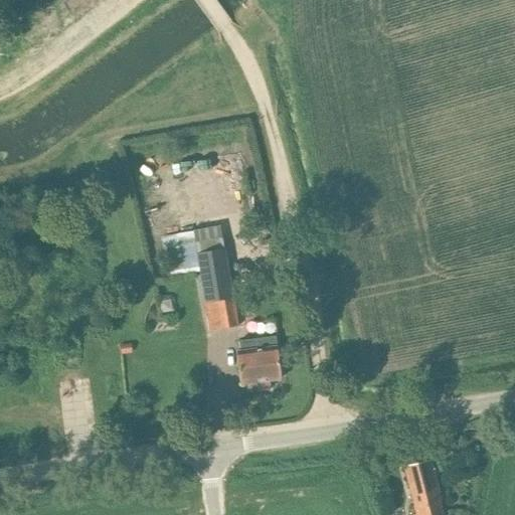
[(206,182),(203,162),(181,165),(184,185),(206,182)]
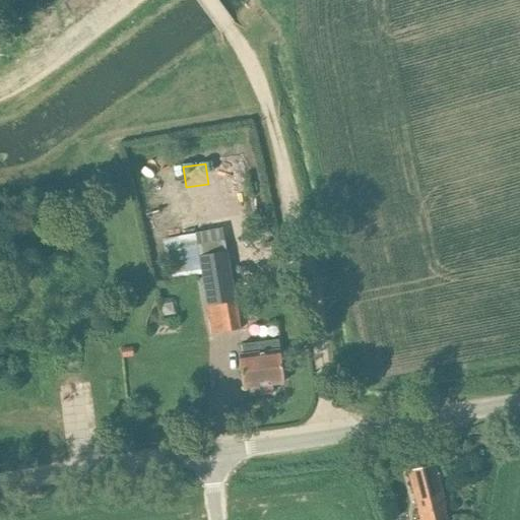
[(169,260),(171,278),(203,273),(207,302),(216,301),(220,330),(239,327),(228,240),(203,245),(172,250),(173,260),(169,260)]
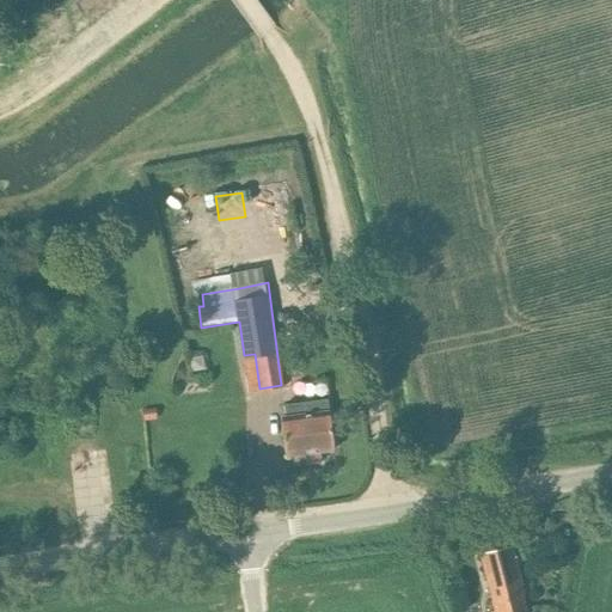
[(281,421),(283,433),(286,457),(304,454),(305,465),(320,463),(319,452),(334,450),(330,426),(329,414),(325,415),(323,398),(282,403),(285,420),(281,421)]
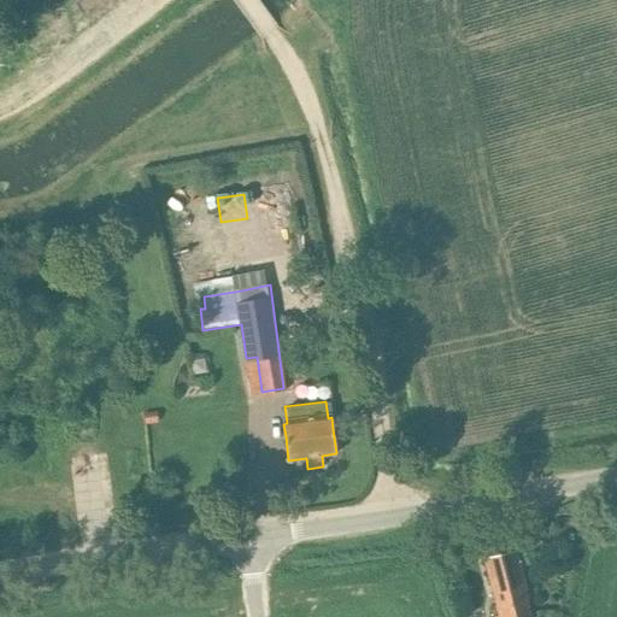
[(157,411),(144,413),(145,424),(158,423),(157,411)]
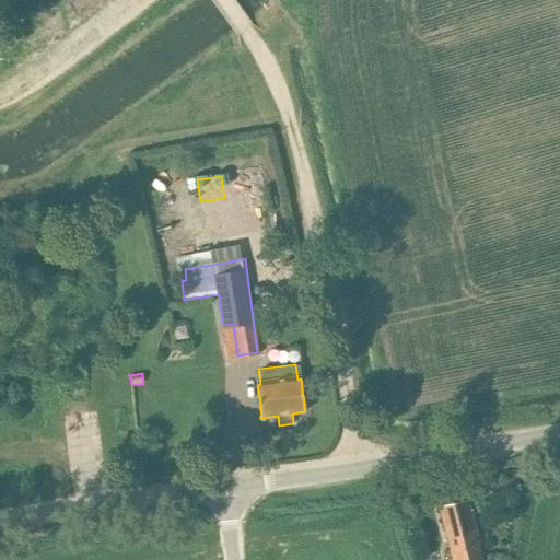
[(440,506),(445,528),(452,559),(481,559),(467,500),(440,506)]
